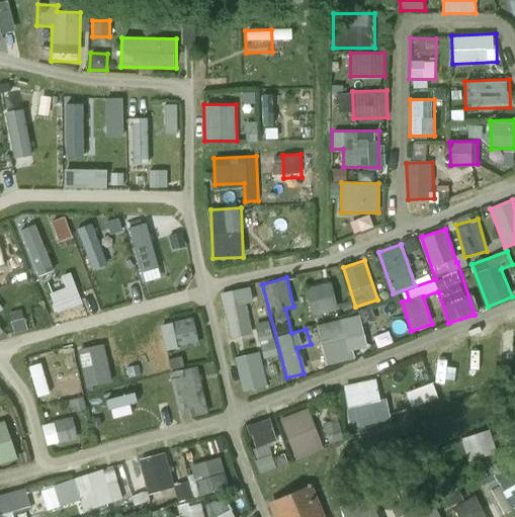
[(311,315),(337,312),(333,282),(307,285),(311,315)]
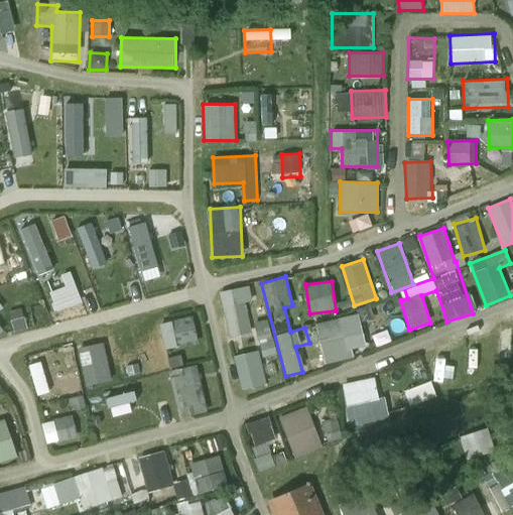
[(232,339),(253,334),(245,301),(253,299),(249,284),(220,291),(232,339)]
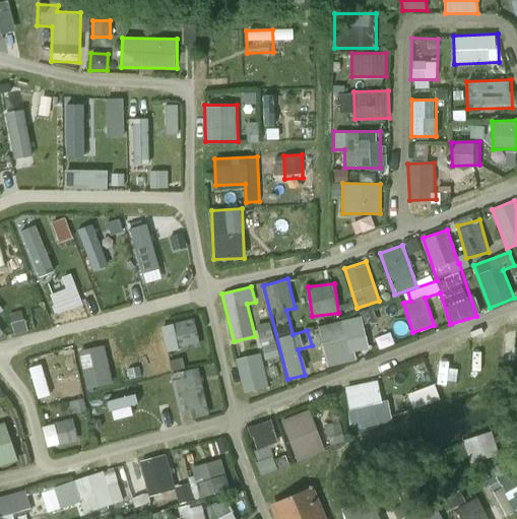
[(193,317),(160,325),(169,352),(201,344),(193,317)]
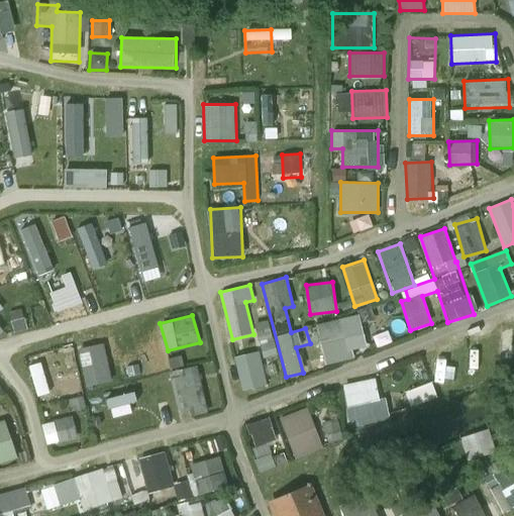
[(324,364),(353,359),(347,318),(317,322),(324,364)]
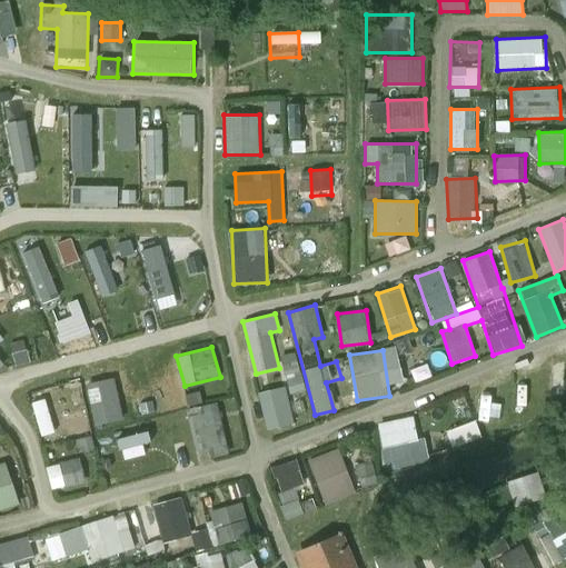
[(294,352),(280,356),(286,377),(300,372),(294,352)]
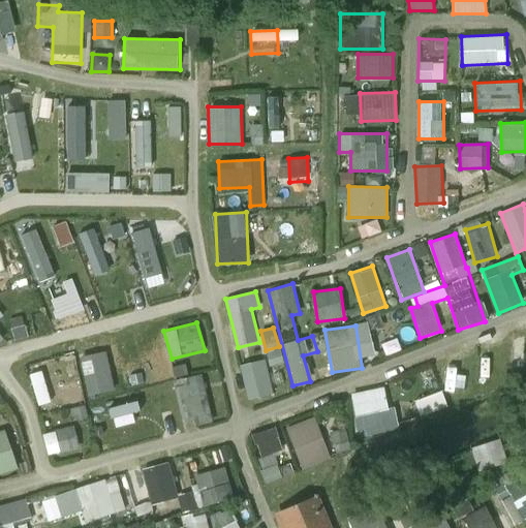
[(80,355),(87,395),(114,390),(106,350),(80,355)]
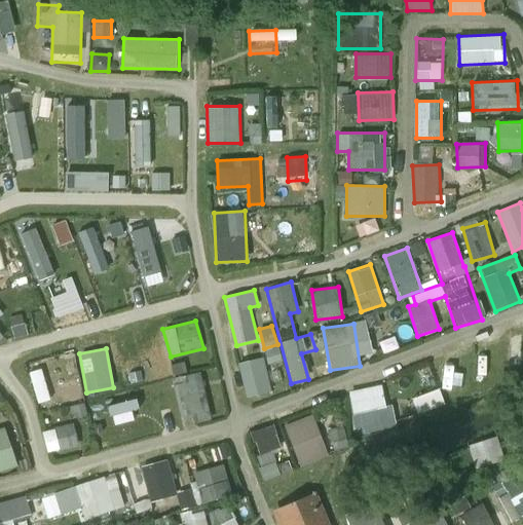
[(248,398),(272,389),(262,355),(237,364),(248,398)]
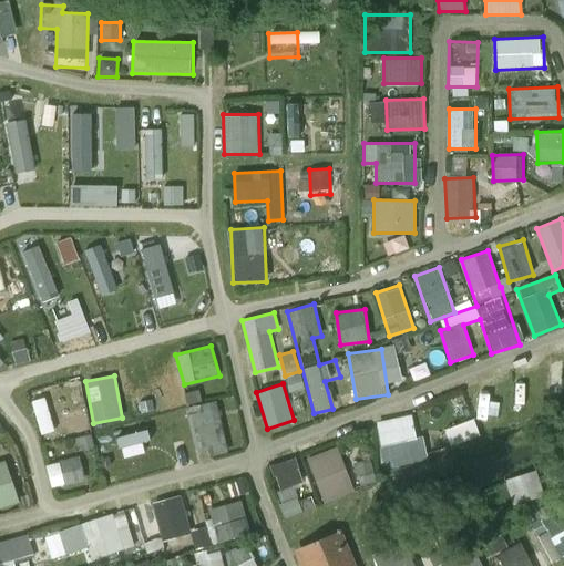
[(480,430),(505,421),(493,383),(468,391),(480,430)]
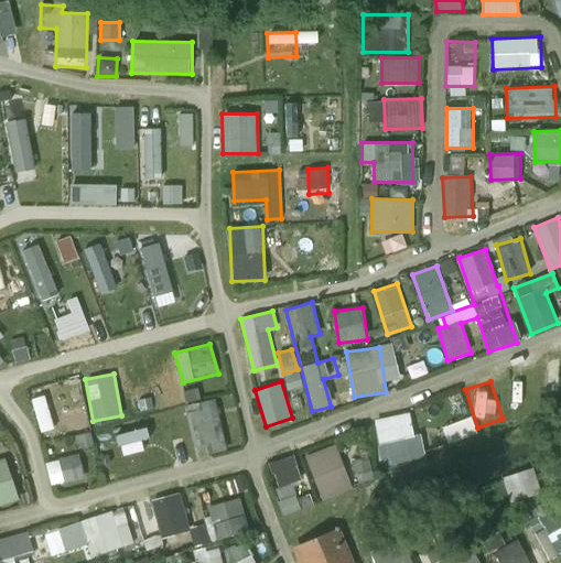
[(78,385),(39,400),(44,413),(84,399),(78,385)]
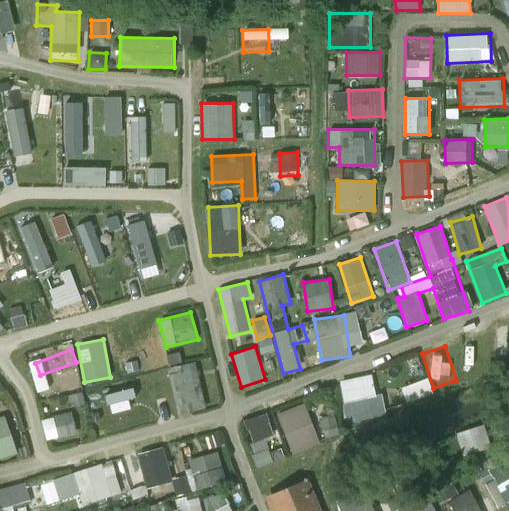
[(196,362),(167,368),(176,405),(189,402),(191,412),(206,408),(196,362)]
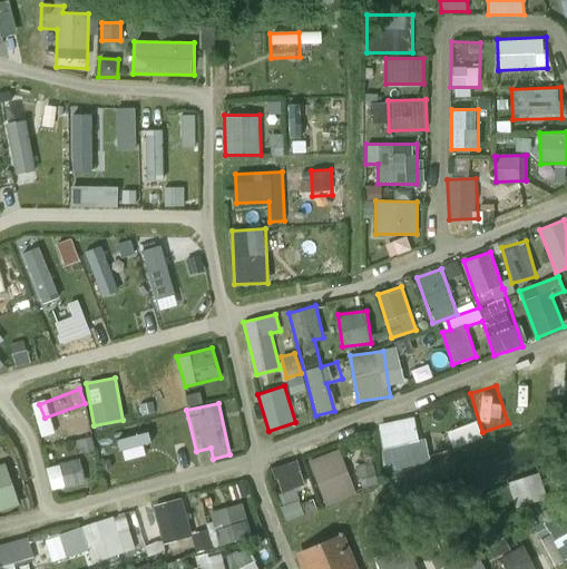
[(388,469),(427,460),(418,415),(379,423),(388,469)]
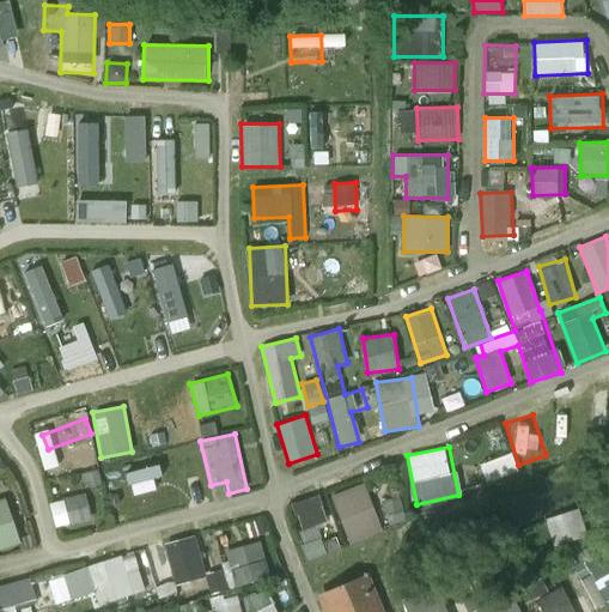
[(512,452),(480,462),(486,482),(518,471),(512,452)]
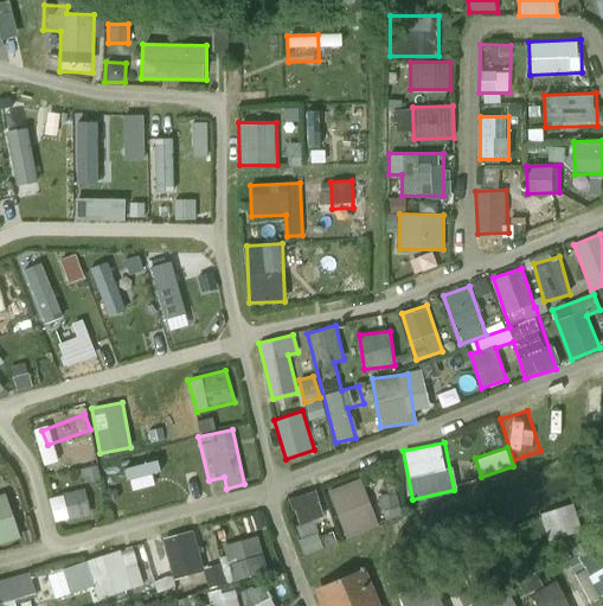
[(152,491),(151,478),(162,477),(161,461),(122,465),(123,492),(152,491)]
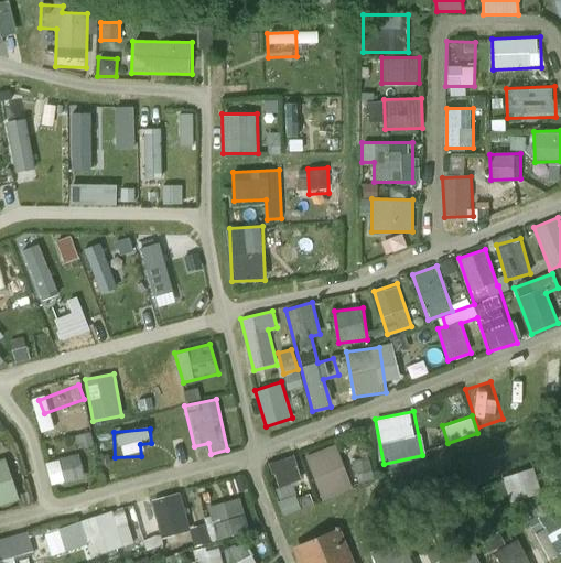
[(323,500),(354,488),(336,443),(305,455),(323,500)]
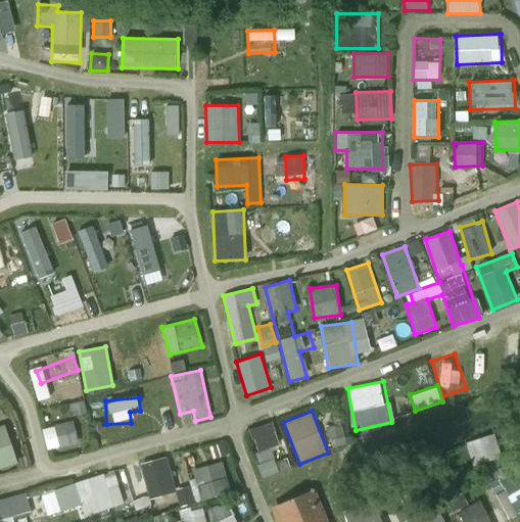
[(74,421),(42,427),(47,452),(79,444),(74,421)]
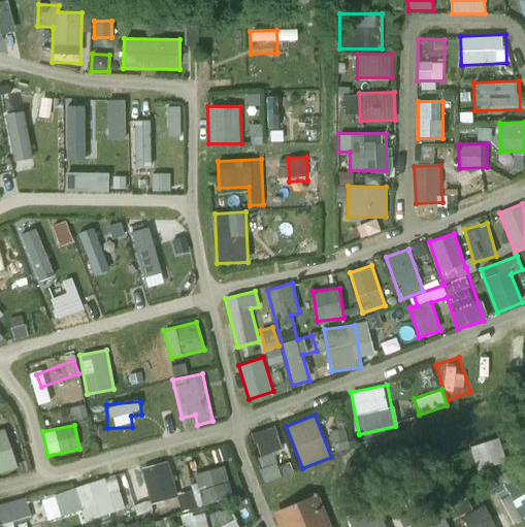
[(275,425),(251,433),(267,482),(282,478),(272,452),(284,448),(275,425)]
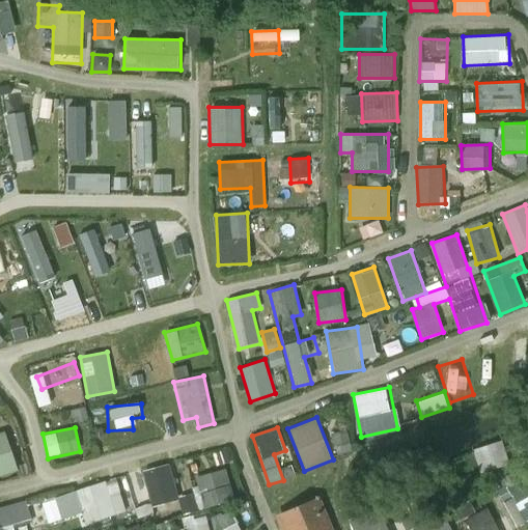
[(0,476),(19,470),(5,430),(0,431),(0,476)]
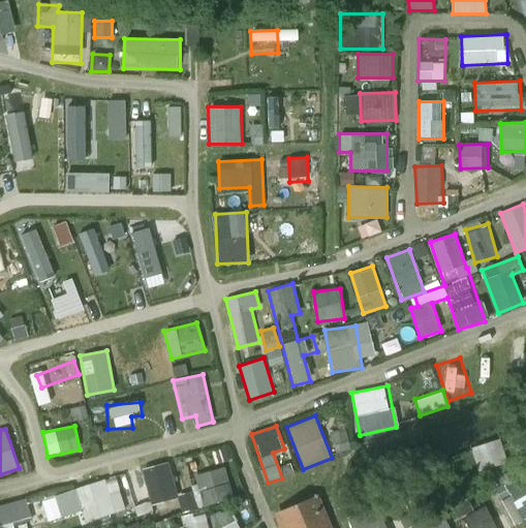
[(346,429),(332,431),(336,452),(350,449),(346,429)]
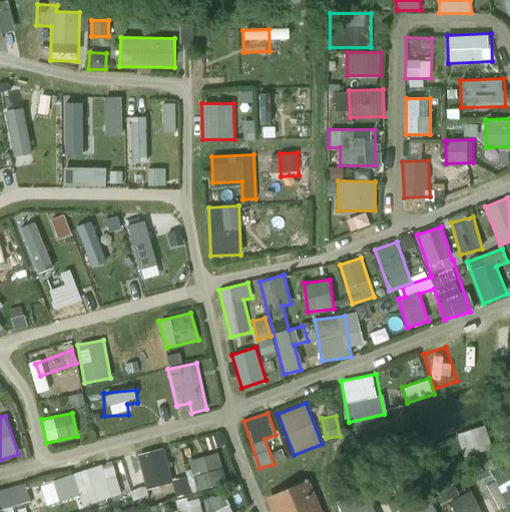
[(485,424),(456,434),(465,458),(493,448),(485,424)]
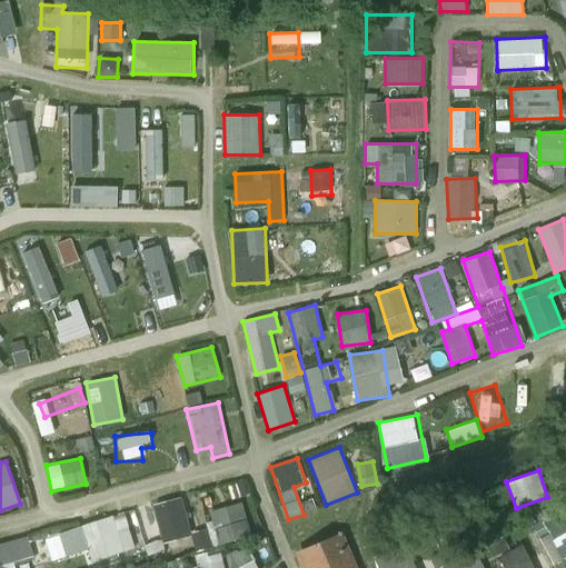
[(180,496),(154,502),(164,542),(191,535),(180,496)]
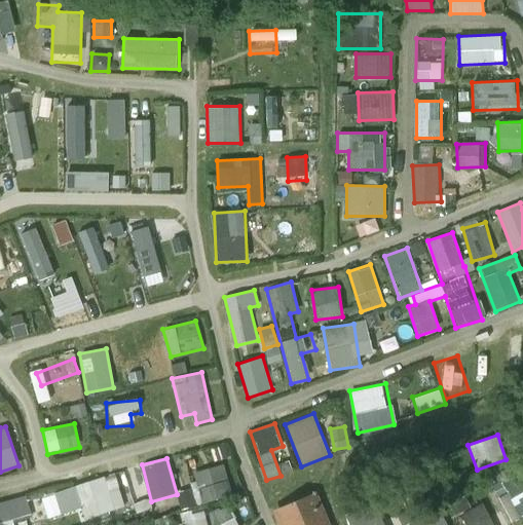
[(194,471),(201,501),(231,495),(225,464),(194,471)]
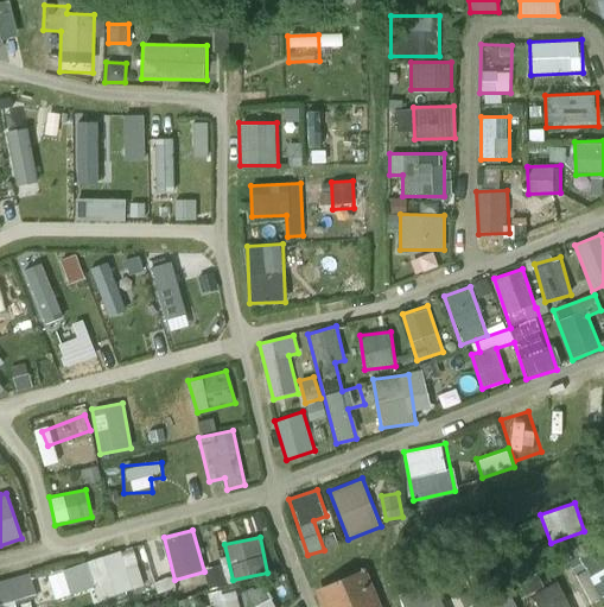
[(95,587),(100,602),(145,587),(131,545),(62,569),(71,595),(95,587)]
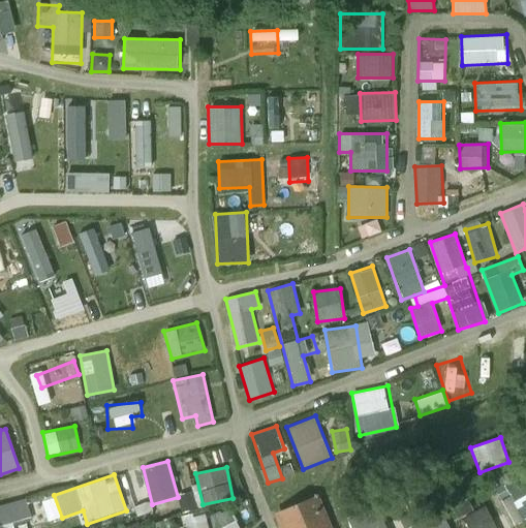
[(525,487),(524,480),(499,489),(513,526),(525,521),(525,487)]
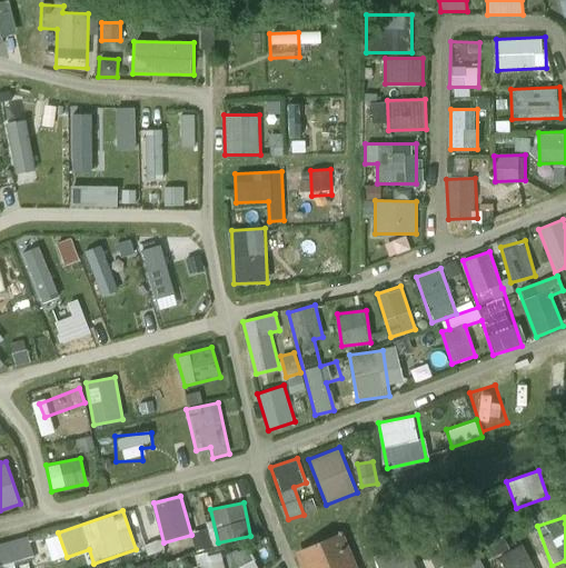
[(207,528),(192,531),(197,549),(211,546),(207,528)]
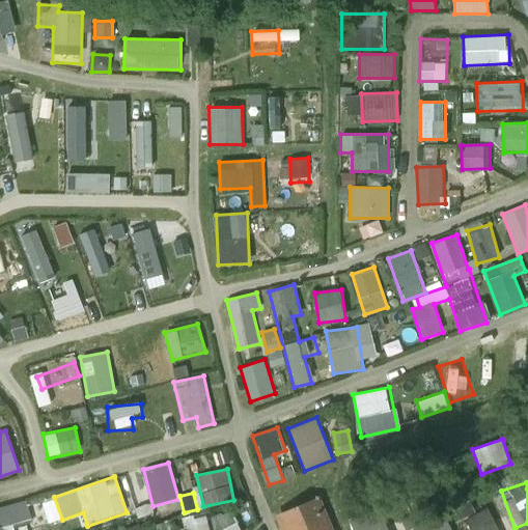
[(474,498),(461,505),(467,517),(479,509),(474,498)]
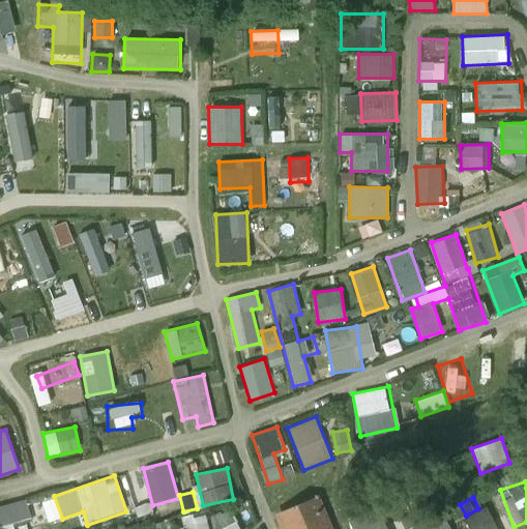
[(15,528),(13,524),(32,520),(27,499),(0,505),(0,528),(15,528)]
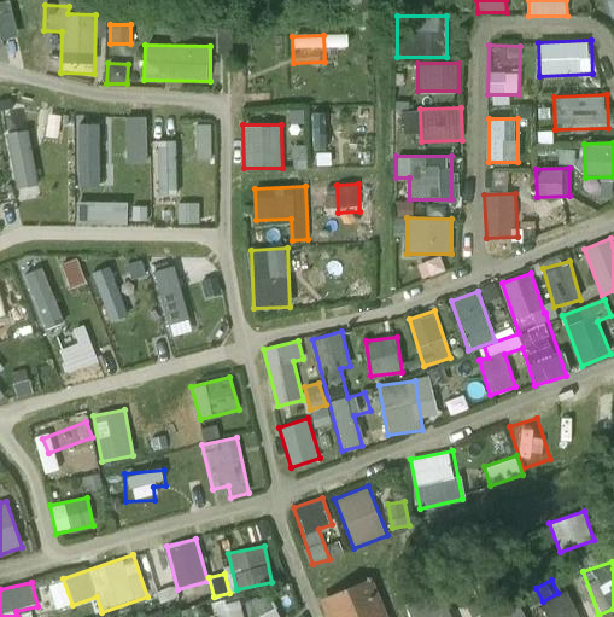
[(380,616),(368,588),(321,607),(325,616),(380,616)]
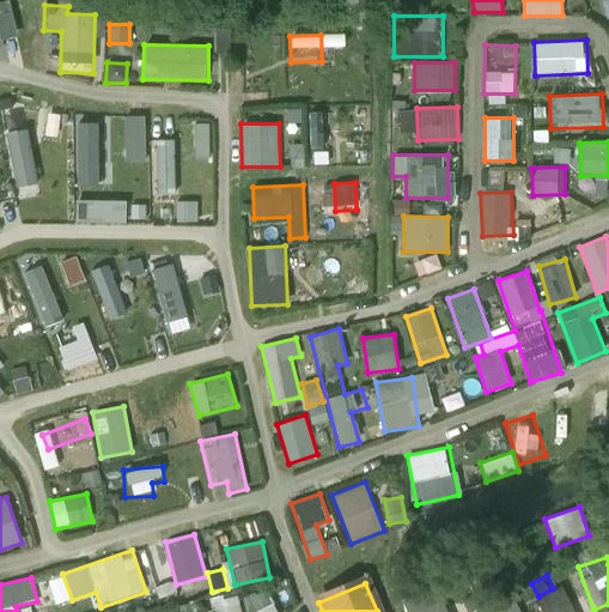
[(539,598),(544,611),(576,611),(564,586),(539,598)]
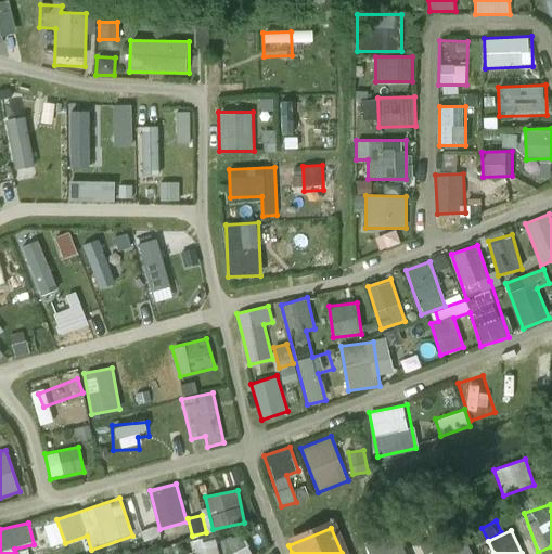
[(220,539),(226,553),(253,553),(245,531),(220,539)]
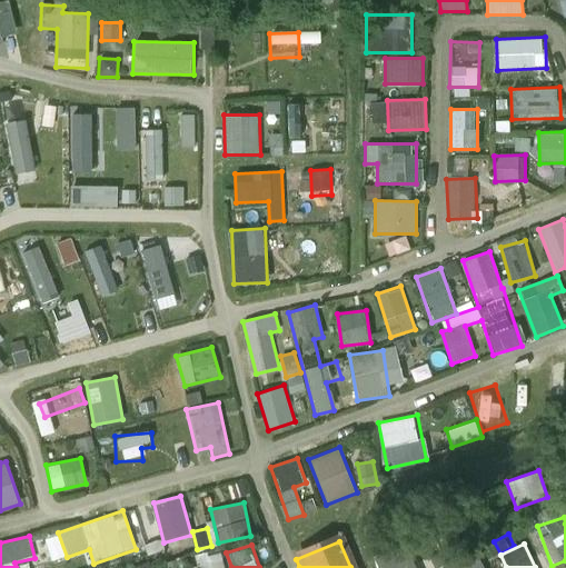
[(225,567),(221,550),(190,556),(192,567),(225,567)]
